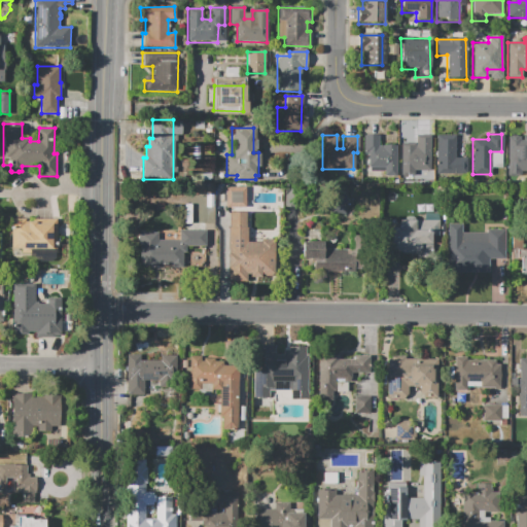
[(363,135),(379,135),(379,145),(395,145),(395,175),(384,175),(384,169),(369,169),(369,150),(363,150),(363,135)]
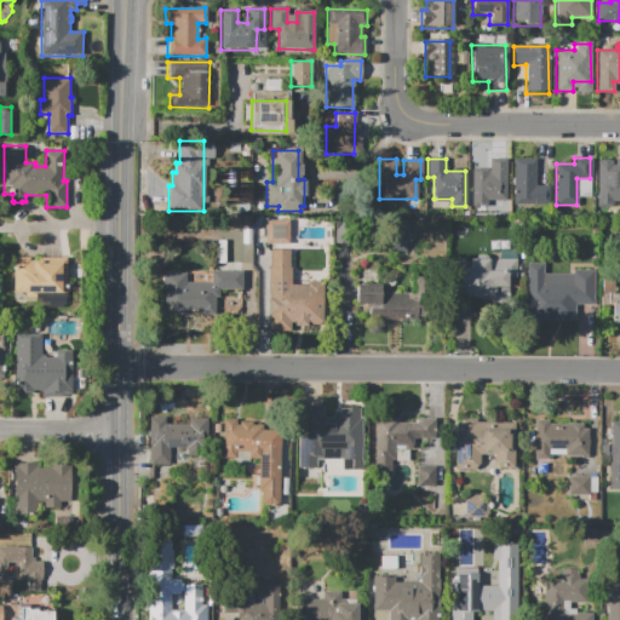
[(471,167),(488,167),(488,159),(505,159),(505,200),(486,200),(486,206),(471,206),(471,167)]
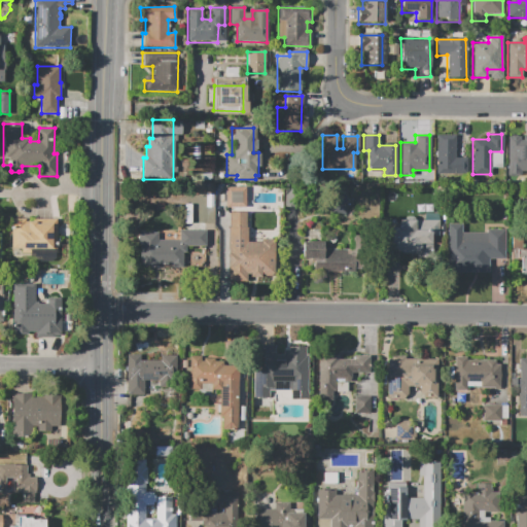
[(436,135),(455,135),(455,157),(465,157),(465,174),(435,174),(436,135)]
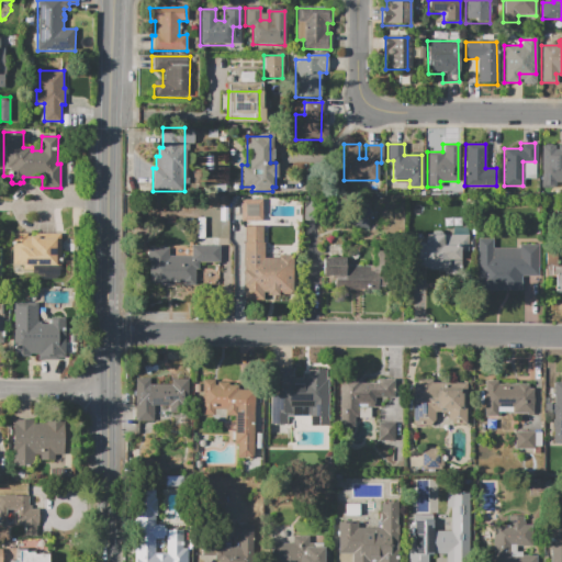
[(540,153),(557,153),(557,144),(561,144),(561,182),(555,182),(555,188),(540,188),(540,153)]
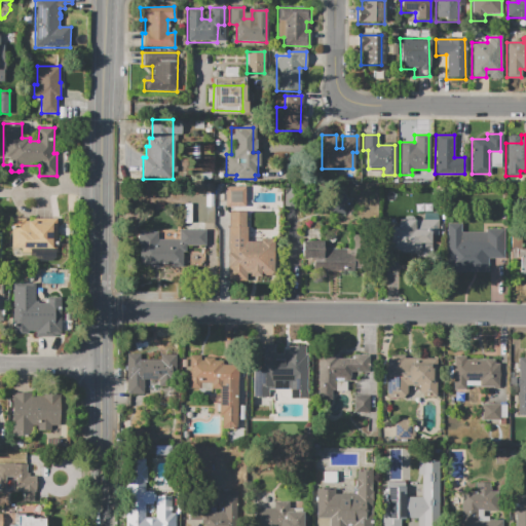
[(225,186),(224,205),(245,207),(245,186),(225,186)]
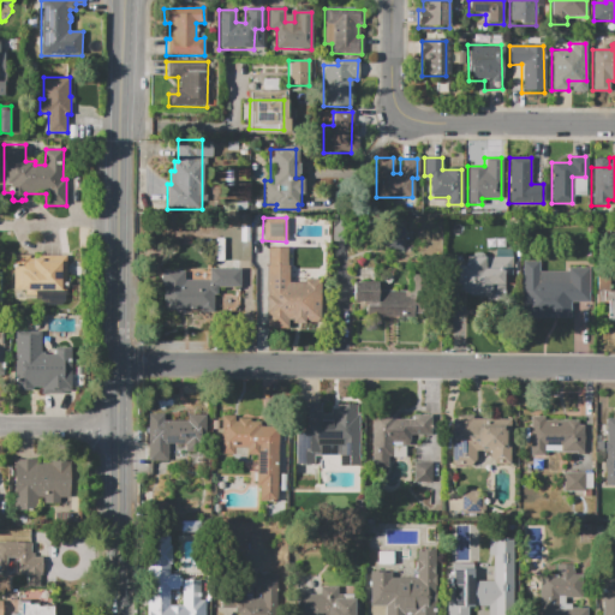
[(267,246),(287,246),(287,282),(303,282),(303,278),(320,279),(320,317),(303,317),(303,321),(291,321),(291,317),(287,317),(287,326),(267,326),(267,246)]
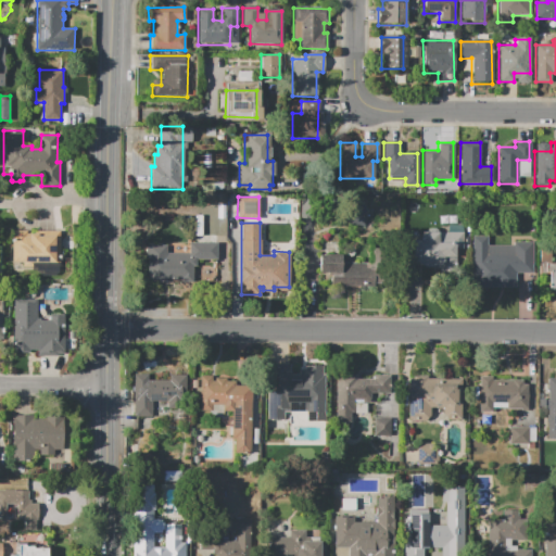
[(60,265),(35,265),(35,268),(22,268),(22,262),(12,262),(13,230),(27,230),(27,232),(35,232),(35,230),(61,230),(60,265)]
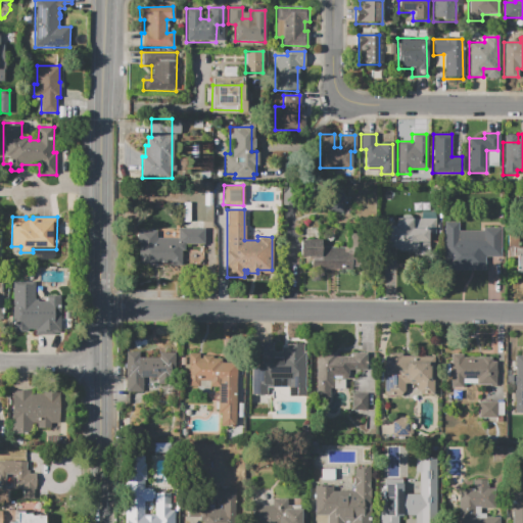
[(388,235),(387,235),(386,234),(385,233),(385,232),(385,231),(386,230),(387,229),(388,229),(388,225),(397,225),(397,218),(435,218),(435,234),(428,234),(428,250),(397,250),(397,248),(388,248),(388,235)]
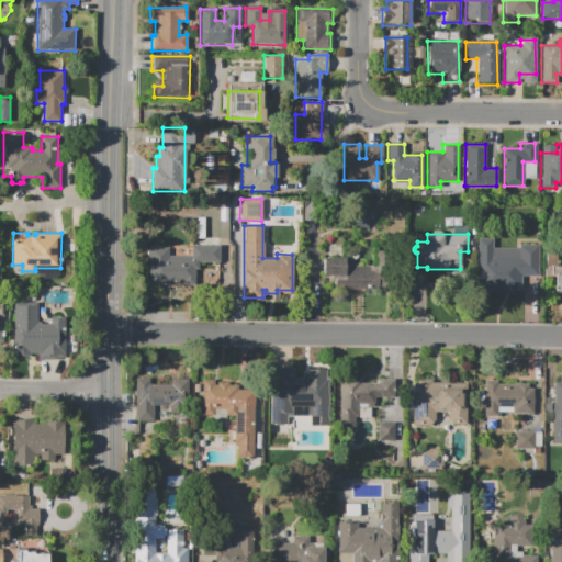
[(519,290),(476,290),(476,239),(491,239),(491,259),(507,260),(507,261),(521,261),(521,255),(537,255),(536,268),(525,268),(525,274),(519,274),(519,290)]
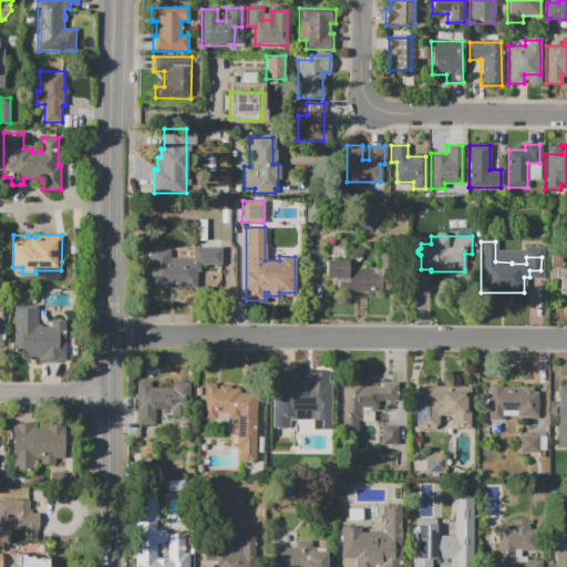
[(167,249),(167,258),(192,258),(192,247),(220,247),(220,265),(194,265),(194,281),(167,281),(167,286),(148,286),(148,249),(167,249)]
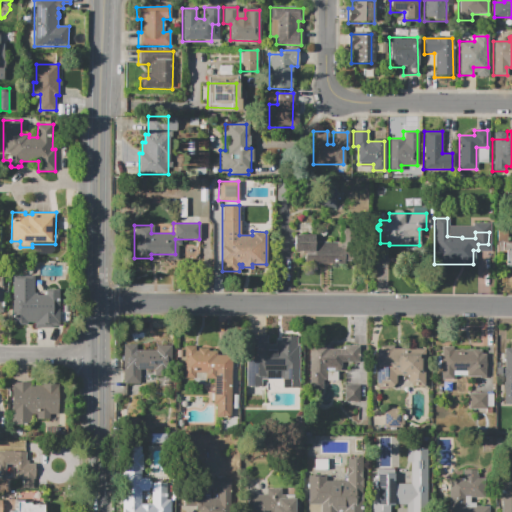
[(497,226),(506,226),(505,240),(511,240),(511,267),(504,267),(504,257),(497,257),(497,226)]
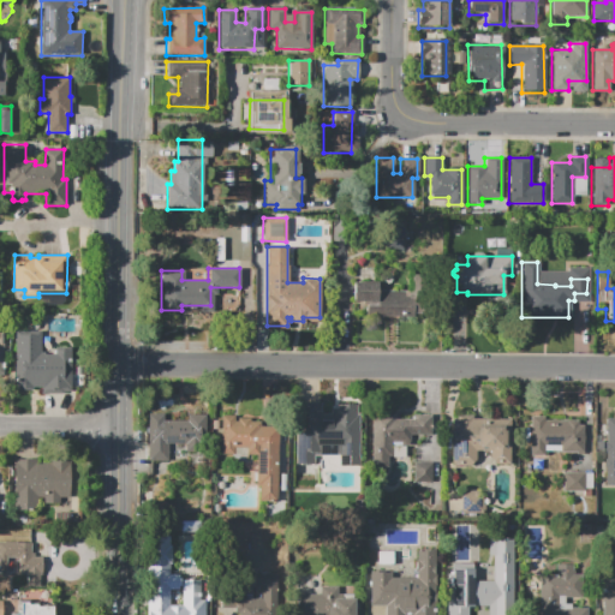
[(365,315),(365,300),(351,300),(351,276),(375,276),(375,291),(425,291),(425,315),(365,315)]
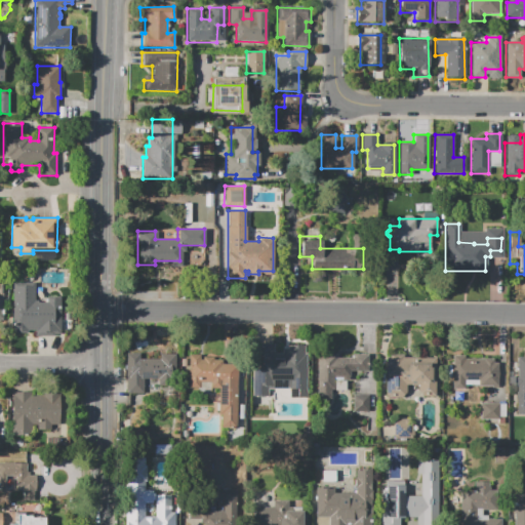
[(13,282),(35,282),(35,300),(39,300),(39,303),(43,303),(43,301),(46,301),(46,297),(61,297),(61,334),(54,334),(54,336),(40,336),(40,334),(28,334),(28,332),(13,332),(13,282)]
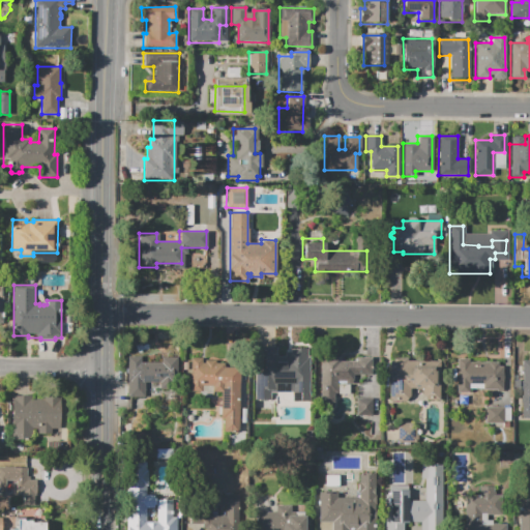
[(254,346),(273,346),(273,360),(283,360),(283,351),(308,352),(307,400),(292,400),(292,391),(269,391),(269,400),(254,399),(254,346)]
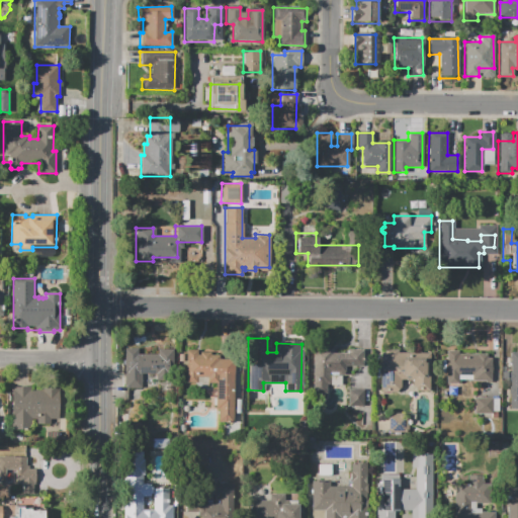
[(517,343),(516,344),(516,352),(509,351),(508,408),(517,407),(517,343)]
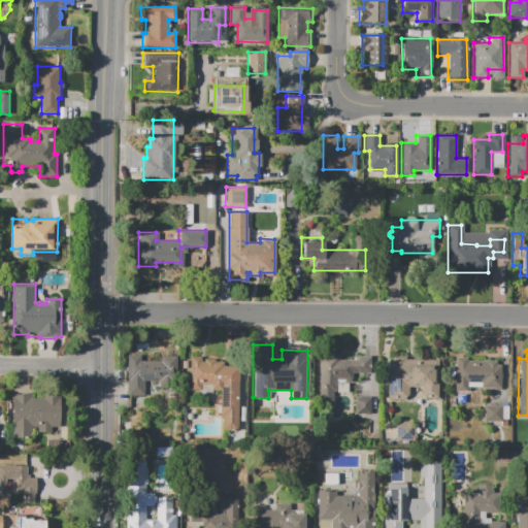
[(320,355),(338,355),(338,359),(356,359),(356,355),(369,356),(368,371),(351,371),(351,377),(333,377),(333,399),(319,398),(320,355)]
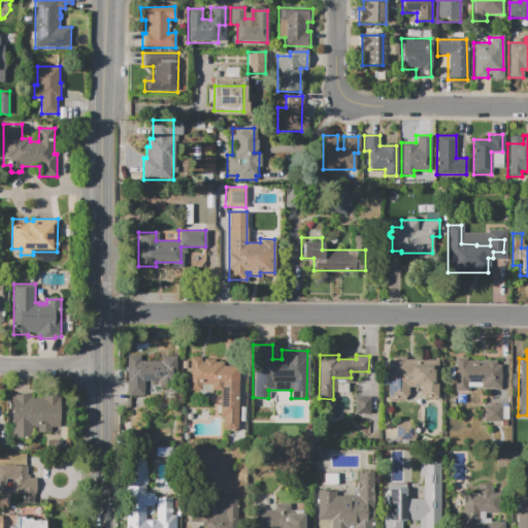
[(137,361),(160,361),(160,356),(175,356),(175,387),(158,387),(158,380),(143,380),(143,395),(127,395),(127,370),(137,370),(137,361)]
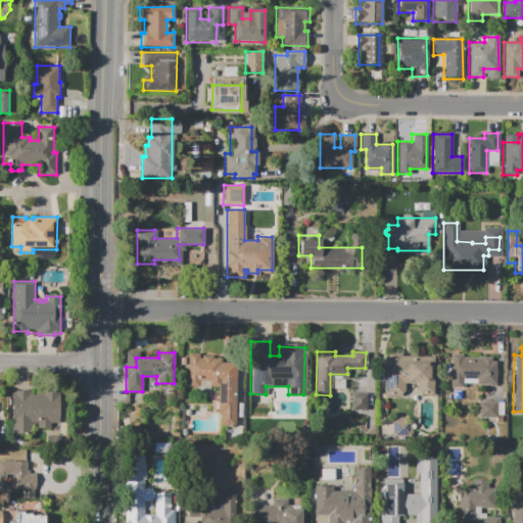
[(188,352),(198,352),(198,358),(201,358),(201,354),(212,354),(212,358),(220,358),(220,363),(235,363),(235,425),(221,425),(221,412),(218,412),(218,385),(208,385),(208,379),(198,379),(198,382),(187,382),(188,352)]
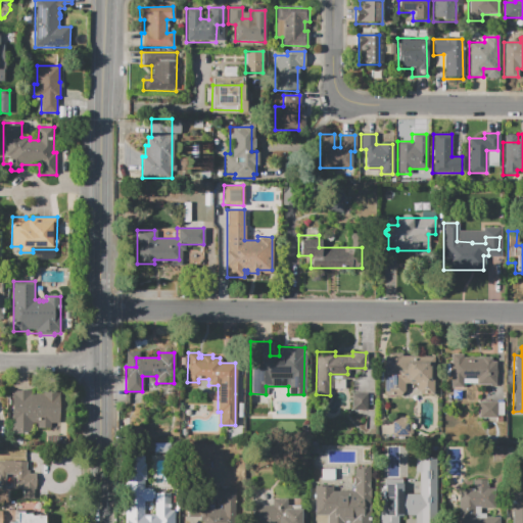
[(383,355),(387,355),(387,352),(400,352),(400,357),(403,357),(403,366),(406,366),(406,362),(426,362),(426,366),(427,366),(428,357),(430,357),(433,357),(433,394),(430,394),(419,394),(419,395),(383,395),(383,355)]
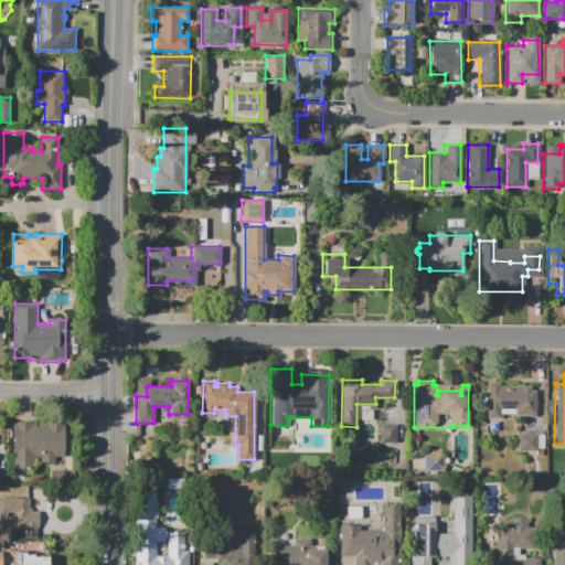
[(487,383),(499,383),(499,388),(509,388),(509,386),(530,386),(530,390),(535,391),(535,427),(521,427),(521,408),(499,408),(499,418),(486,418),(487,383)]
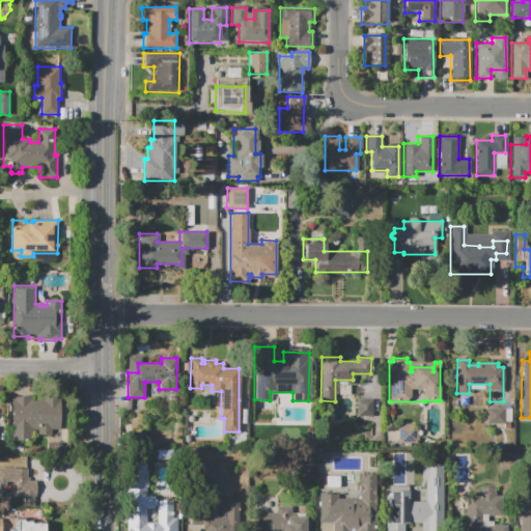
[(12,396),(32,396),(32,398),(42,398),(42,396),(61,396),(61,429),(52,429),(52,435),(38,435),(38,429),(33,429),(33,441),(12,441),(12,396)]
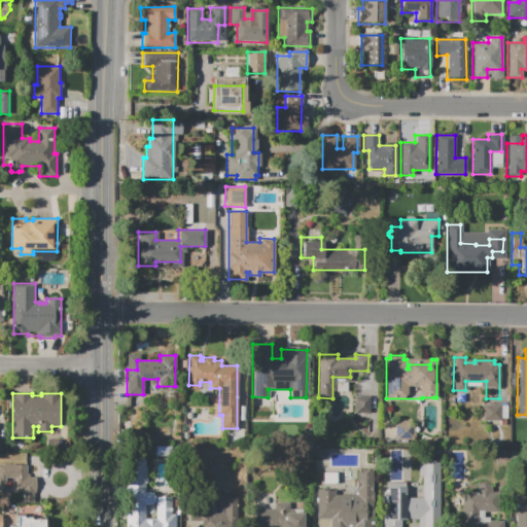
[(355,413),(355,396),(370,396),(370,414),(355,413)]
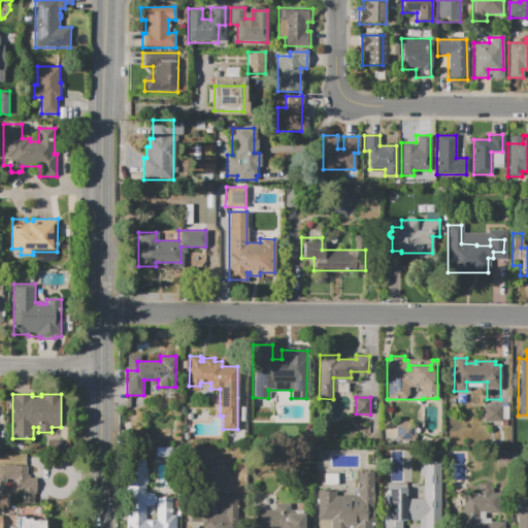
[(502,406),(508,406),(508,419),(502,419),(502,422),(484,422),(484,405),(502,405),(502,406)]
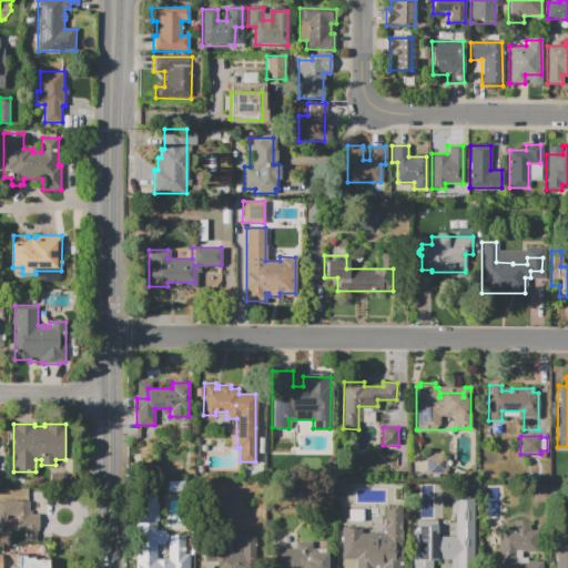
[(0,500),(29,500),(29,510),(32,510),(32,514),(39,514),(39,531),(37,531),(37,541),(24,541),(24,531),(0,531),(0,500)]
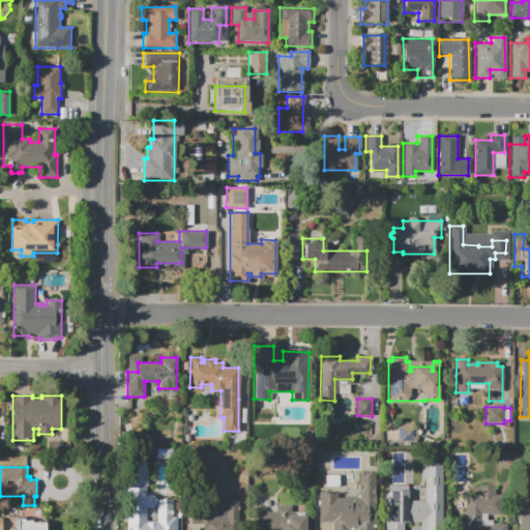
[(126,529),(127,472),(146,473),(146,494),(154,494),(153,507),(145,507),(144,521),(156,521),(156,505),(172,505),(171,517),(176,518),(176,529),(126,529)]
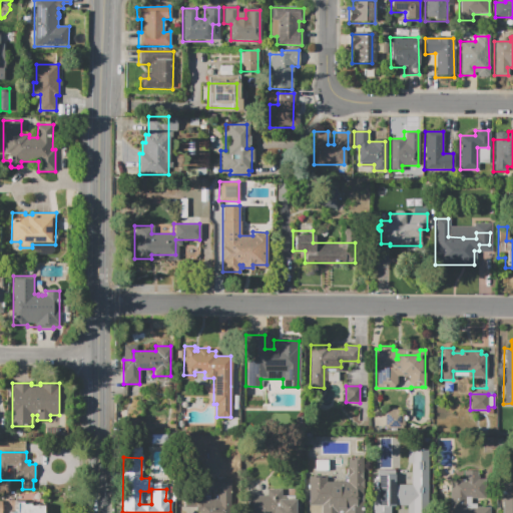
[(308,475),(326,476),(326,481),(329,481),(329,486),(337,486),(338,482),(347,482),(347,460),(363,460),(362,512),(343,512),(343,510),(337,509),(337,512),(321,512),(321,504),(308,504),(308,475)]
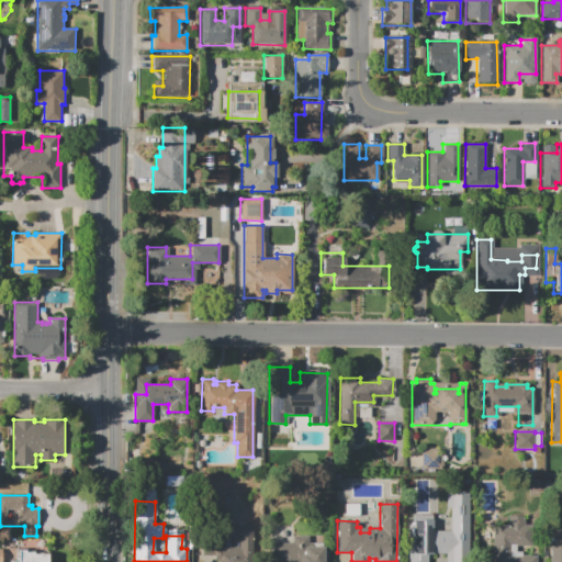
[(492,561),(493,525),(508,525),(508,515),(532,515),(531,543),(508,543),(508,557),(535,557),(535,561),(492,561)]
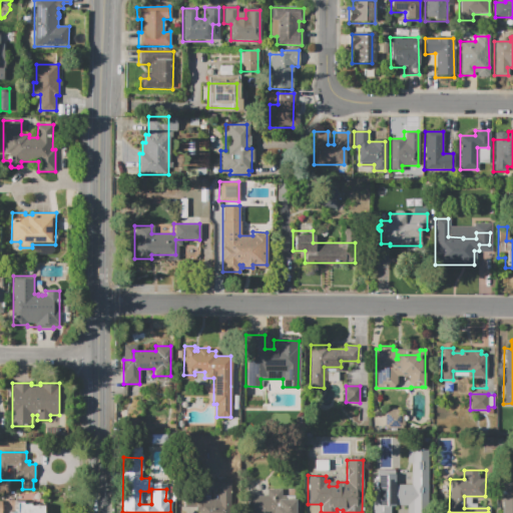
[(199,512),(200,512),(196,512),(196,508),(184,508),(185,497),(203,497),(203,499),(218,499),(218,488),(216,488),(216,479),(231,479),(231,512),(199,512)]
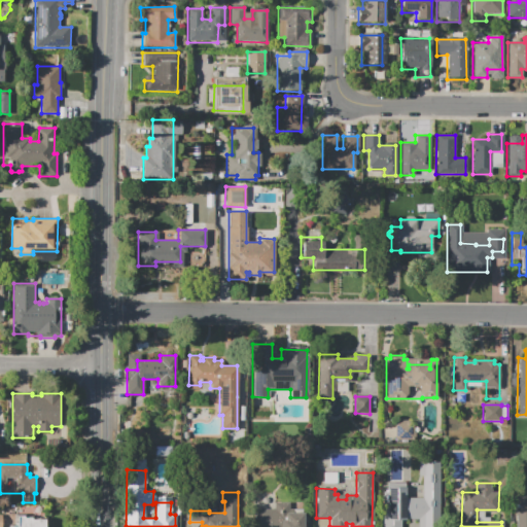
[(515,526),(516,494),(526,494),(526,526),(515,526)]
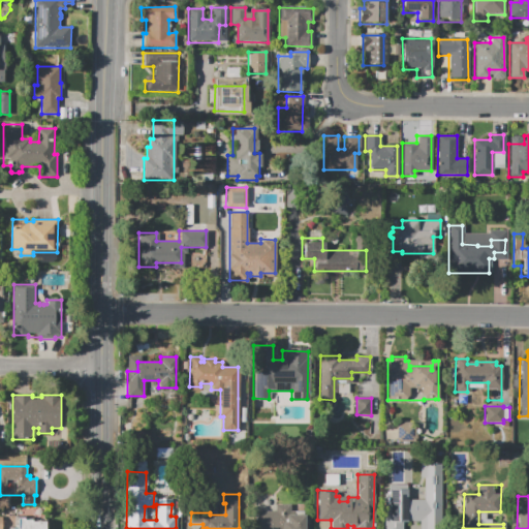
[(387,528),(389,512),(400,512),(400,503),(422,504),(422,512),(426,512),(426,528),(387,528)]
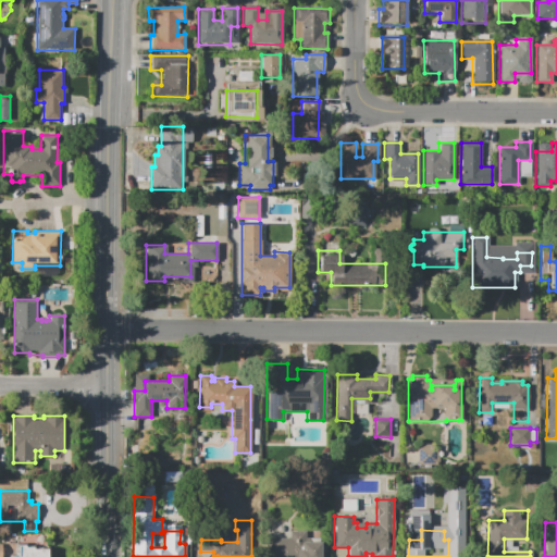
[(270,556),(270,539),(289,539),(289,531),(305,531),(305,541),(320,541),(320,556),(270,556)]
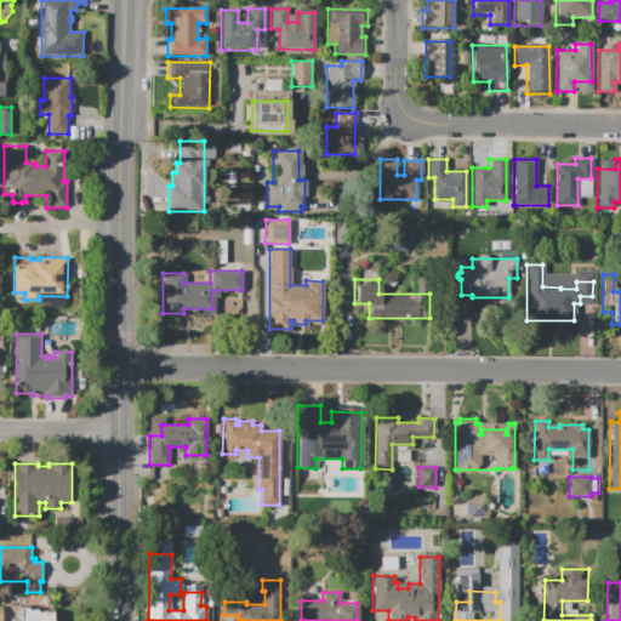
[(13,620),(20,620),(20,607),(30,607),(30,608),(40,608),(40,611),(55,611),(55,620),(13,620)]
